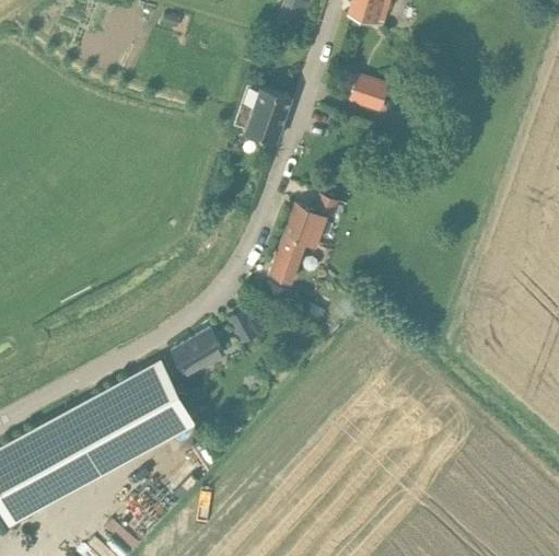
[(311,4),(297,0),(283,0),(274,33),(299,42),(311,4)]
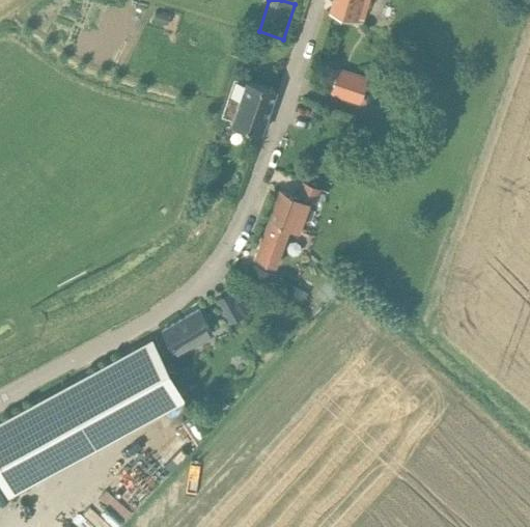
[(363,26),(369,0),(334,0),(330,16),(363,26)]
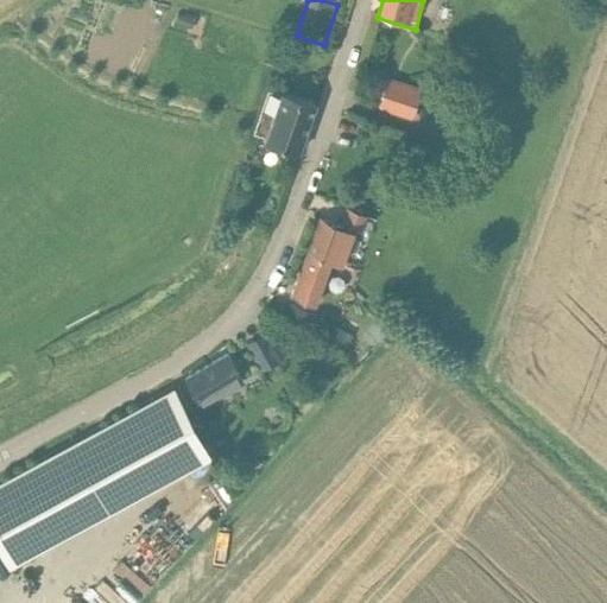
[(178,17),(175,27),(194,32),(196,21),(178,17)]
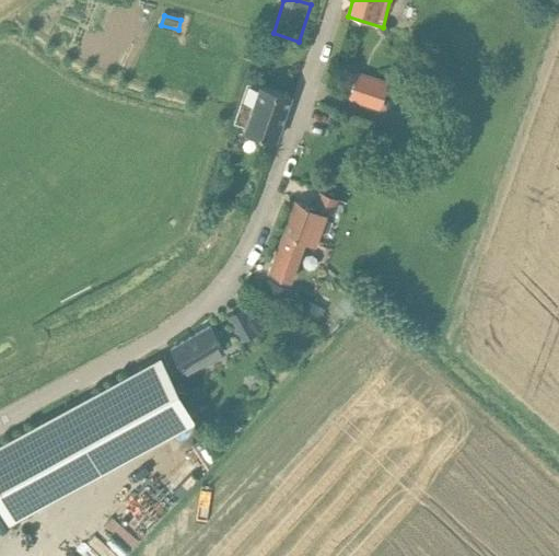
[(381,109),(388,85),(358,77),(350,101),(381,109)]
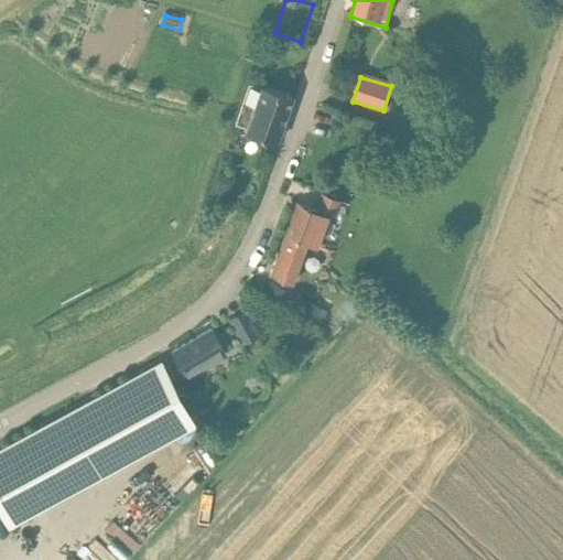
[(278,143),(293,99),(261,88),(246,133),(278,143)]
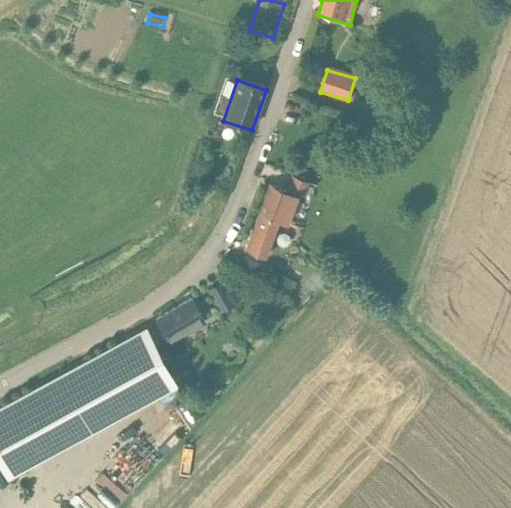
[(308,198),(313,187),(308,185),(292,178),(288,190),(308,198)]
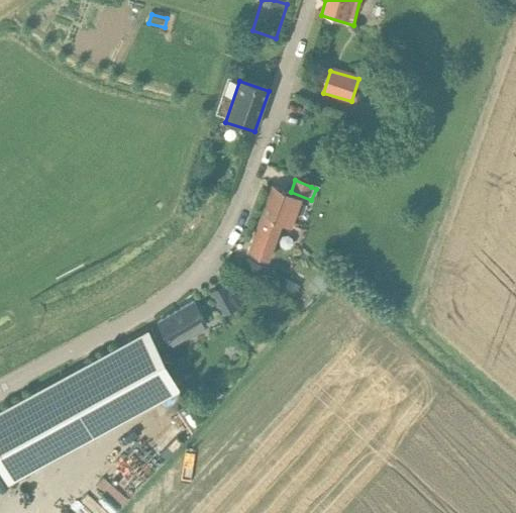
[(260,222),(280,230),(282,225),(290,228),(300,200),(291,197),(291,198),(272,191),(260,222)]
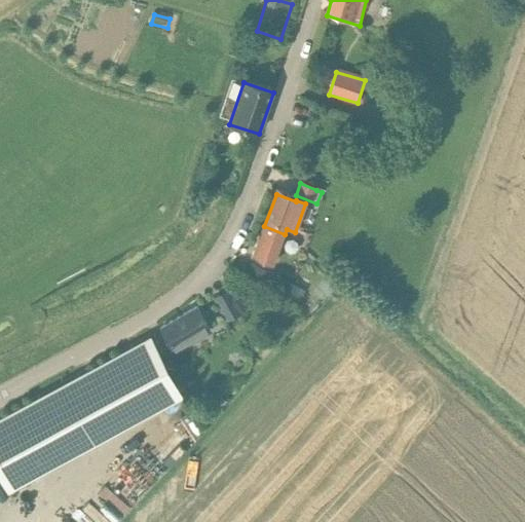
[(272,267),(285,234),(264,226),(252,259),(272,267)]
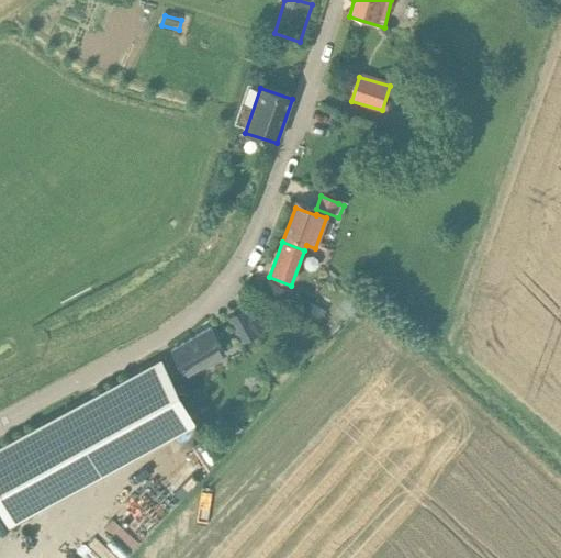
[(290,296),(269,282),(261,296),(282,308),(290,296)]
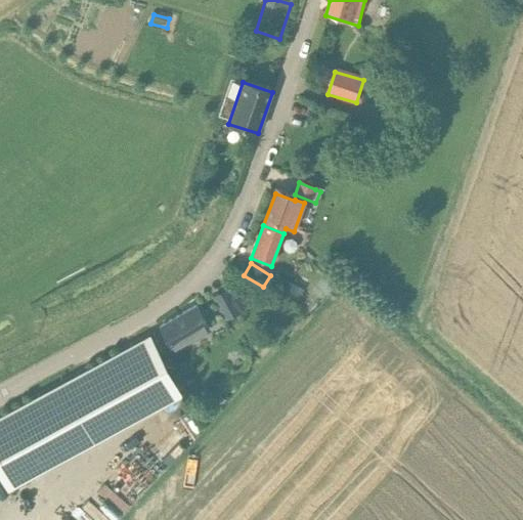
[(270,275),(263,287),(275,295),(276,292),(278,290),(284,280),(271,273),(270,275)]
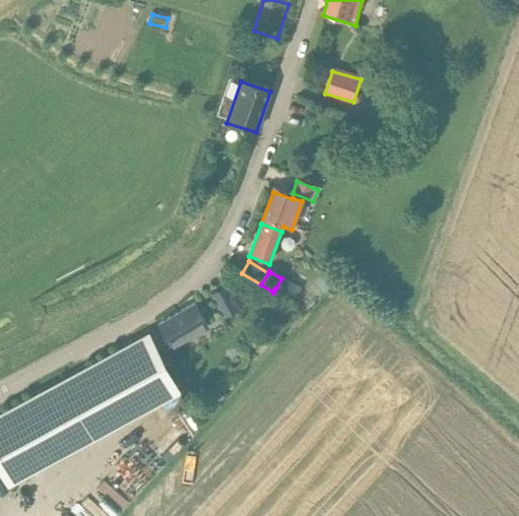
[(297,287),(282,278),(281,278),(276,287),(274,289),(289,299),(297,287)]
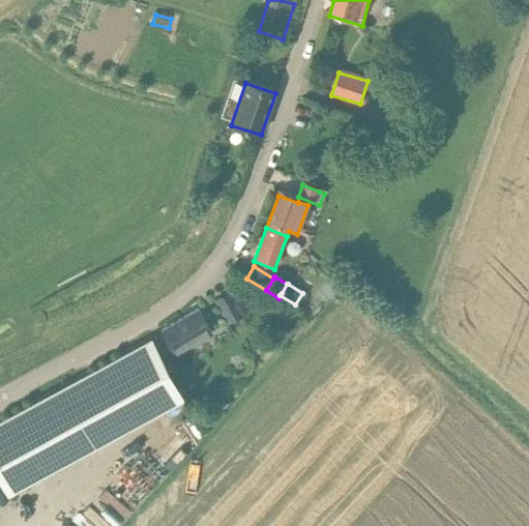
[(228,327),(243,318),(231,295),(215,303),(228,327)]
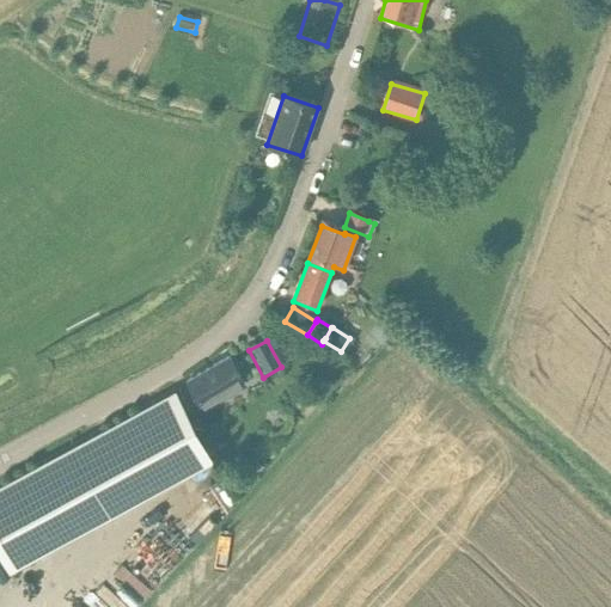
[(201,409),(244,386),(231,362),(188,385),(201,409)]
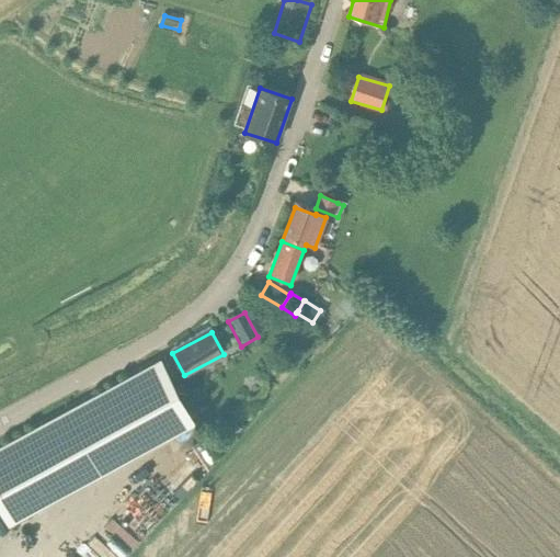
[(0,510),(9,525),(195,424),(161,361),(0,447),(0,510)]
